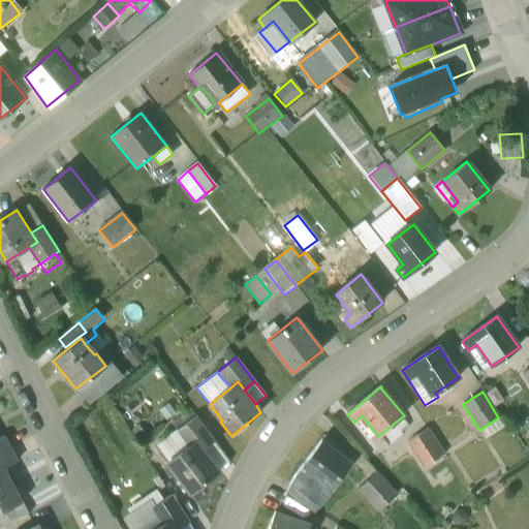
[(191,411),(173,426),(177,432),(178,431),(195,417),(191,411)]
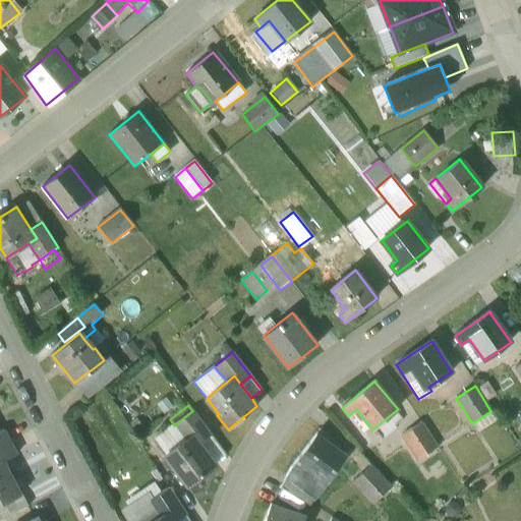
[(192,411),(175,424),(186,440),(193,435),(200,444),(211,436),(192,411)]
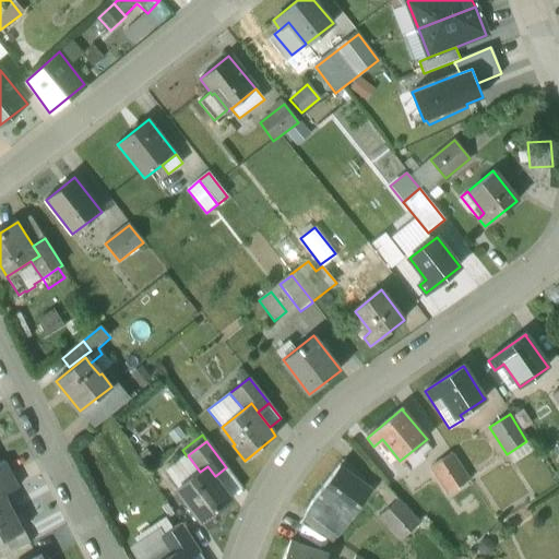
[(451,453),(430,467),(448,494),(468,480),(451,453)]
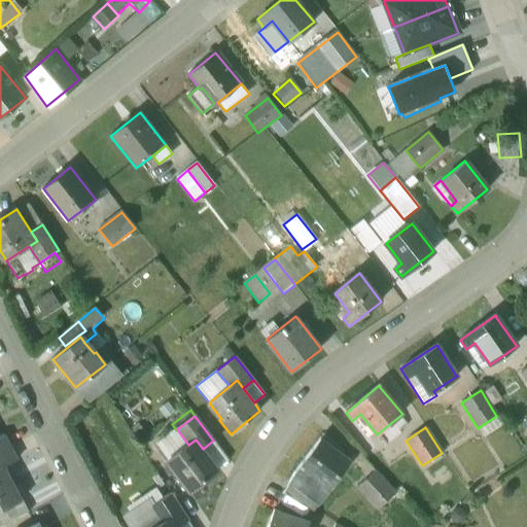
[(188,445),(177,429),(176,430),(156,446),(168,461),(167,461),(180,478),(178,479),(188,493),(218,469),(203,449),(196,440),(188,445)]
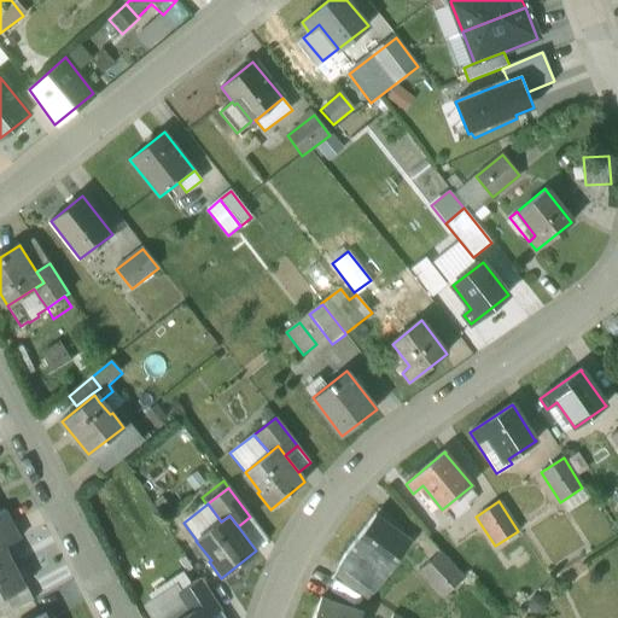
[(0,530),(12,524),(5,509),(0,512),(0,530)]
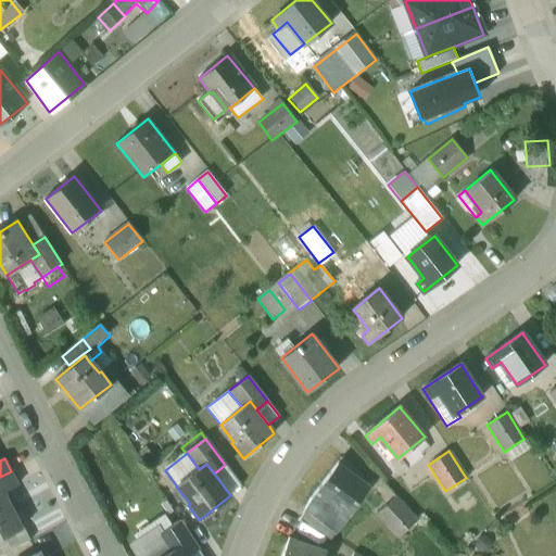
[(367,487),(338,465),(339,464),(338,464),(310,500),(319,507),(326,497),(348,515),(368,488),(369,487),(368,487),(367,487)]
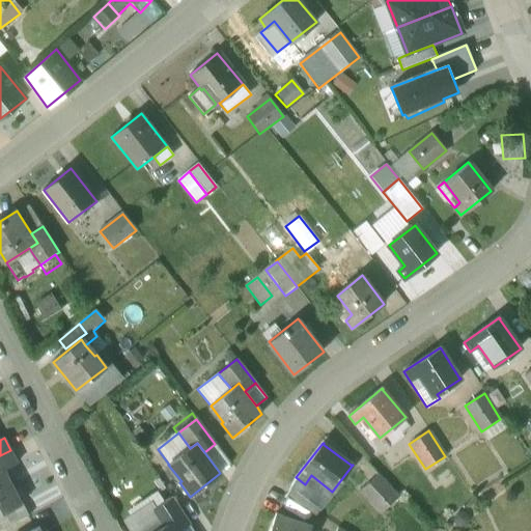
[(10,450),(0,455),(0,471),(5,469),(5,470),(18,464),(10,450)]
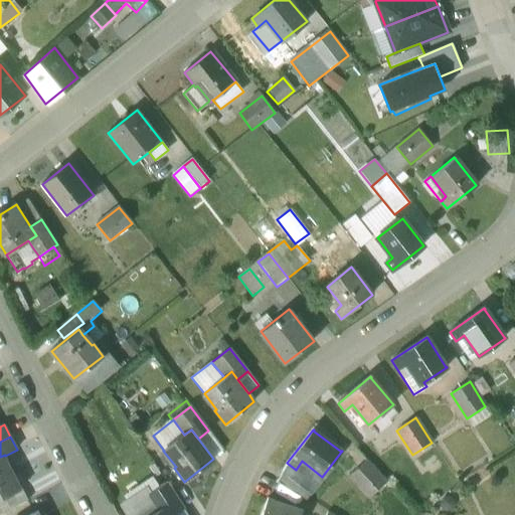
[(342,451),(341,452),(357,470),(366,461),(350,443),(342,451)]
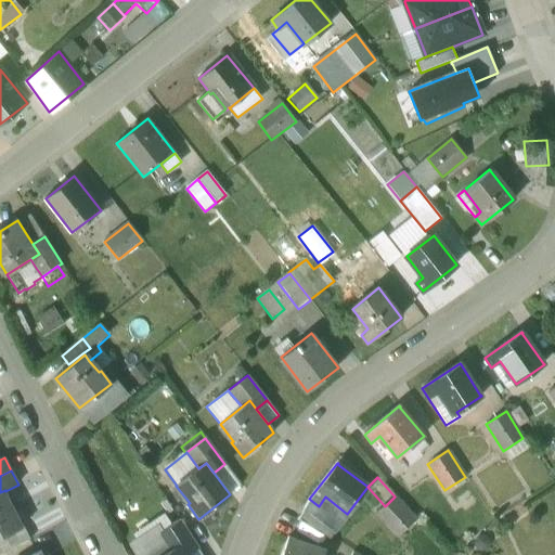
[(0,537),(23,525),(5,491),(5,490),(0,492),(0,537)]
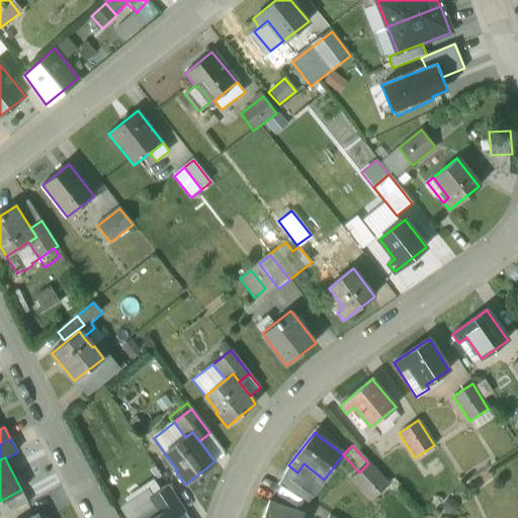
[(297,472),(288,465),(282,476),(312,497),(324,480),(304,463),(297,472)]
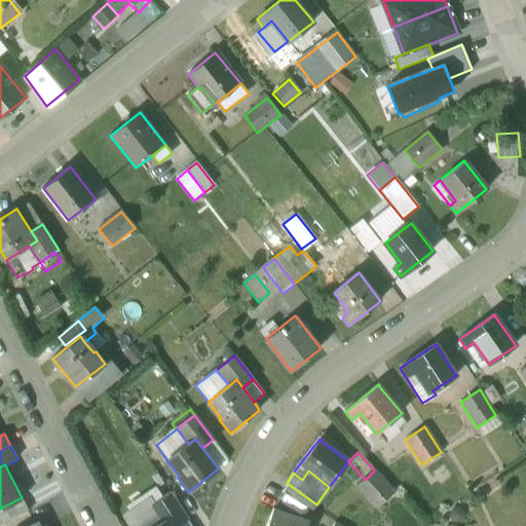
[(365,480),(357,486),(377,509),(395,492),(374,471),(365,480)]
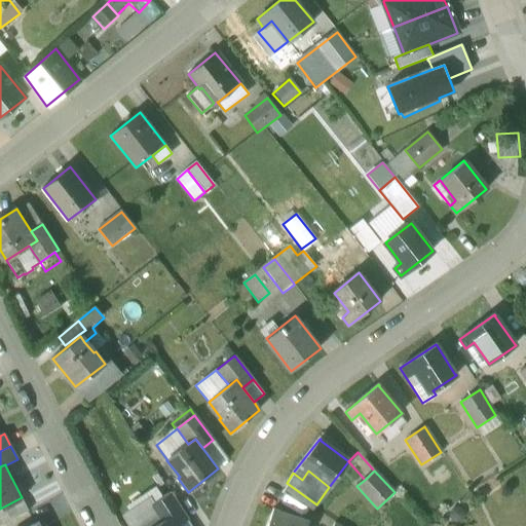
[(316,504),(287,483),(280,492),(312,511),(316,504)]
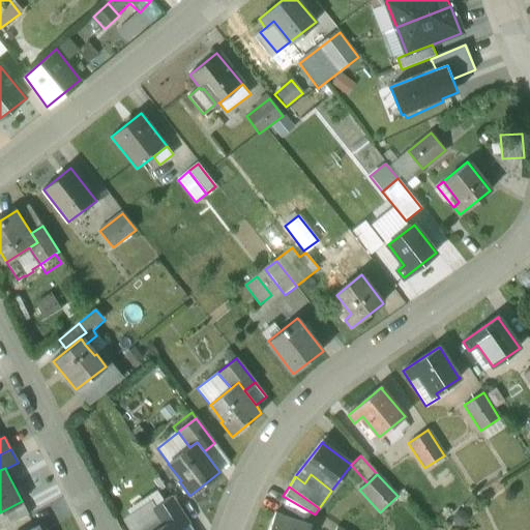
[(171,497),(152,509),(163,526),(171,521),(176,529),(188,523),(171,497)]
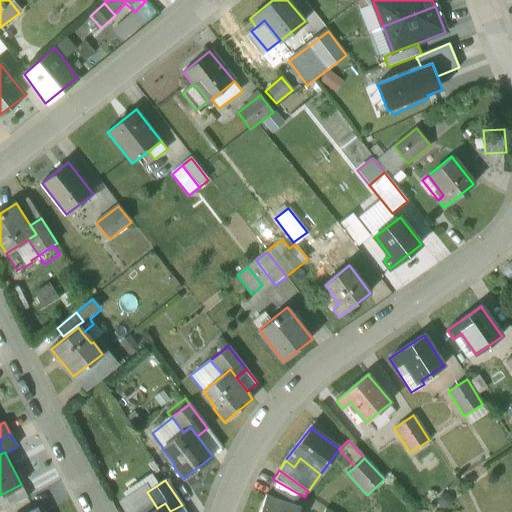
[(0,511),(28,497),(21,484),(0,495),(0,511)]
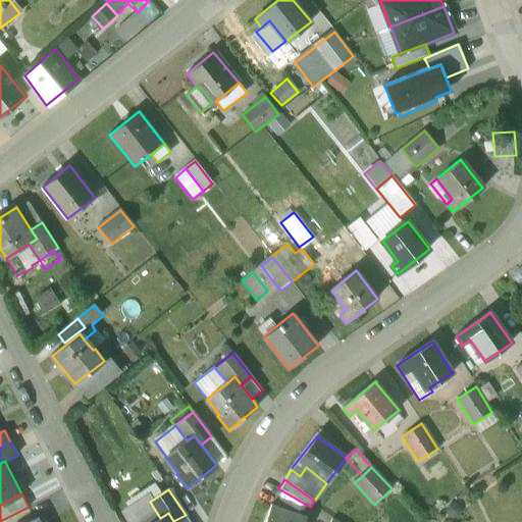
[(154,521),(160,518),(150,502),(128,516),(132,521),(154,521)]
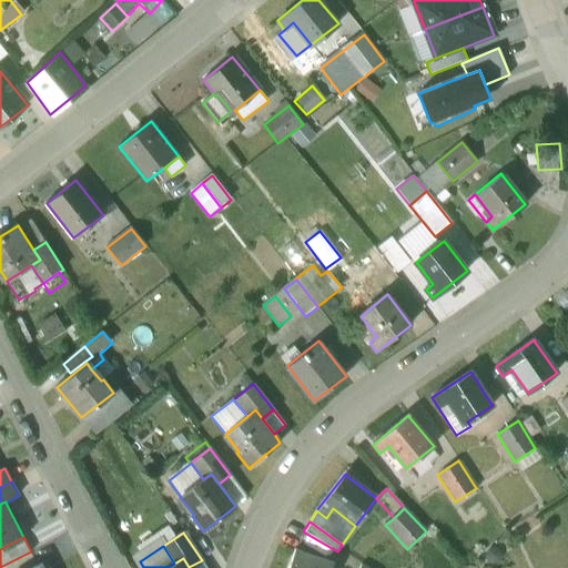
[(331,564),(296,551),(296,550),(295,550),(288,567),(331,567),(333,564),(332,564),(331,564)]
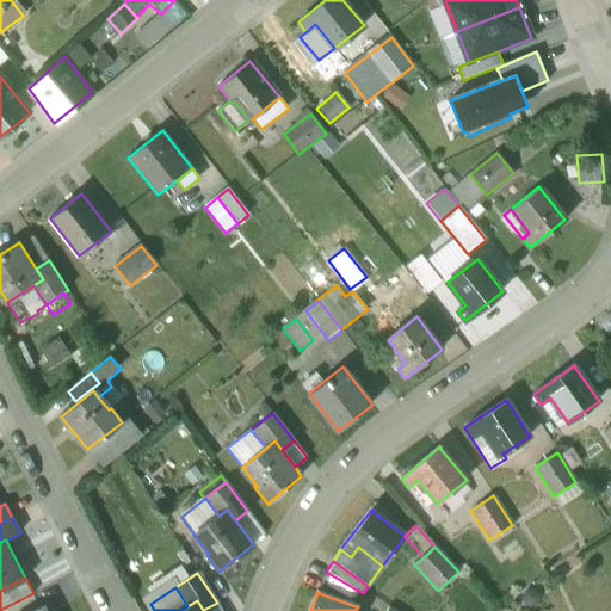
[(187,606),(180,610),(203,610),(197,600),(187,606)]
